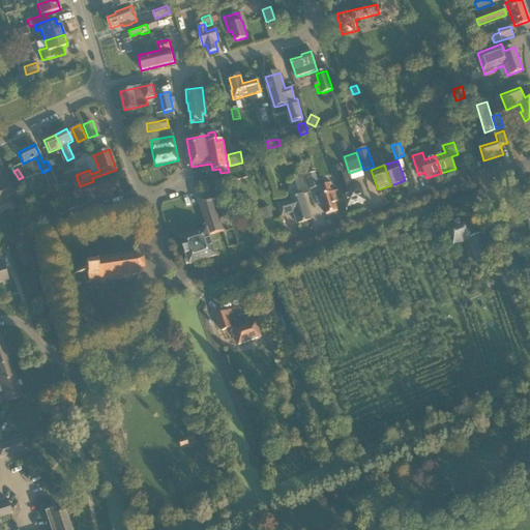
[(352,187),(347,171),(336,175),(340,181),(342,181),(345,189),(343,190),(348,207),(365,201),(360,184),(352,187)]
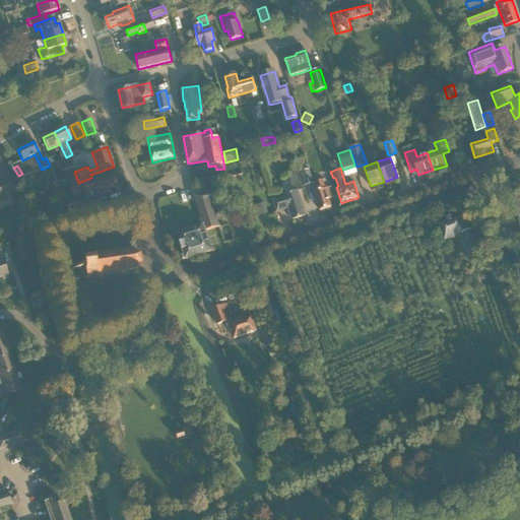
[(301,172),(305,186),(314,183),(310,169),(301,172)]
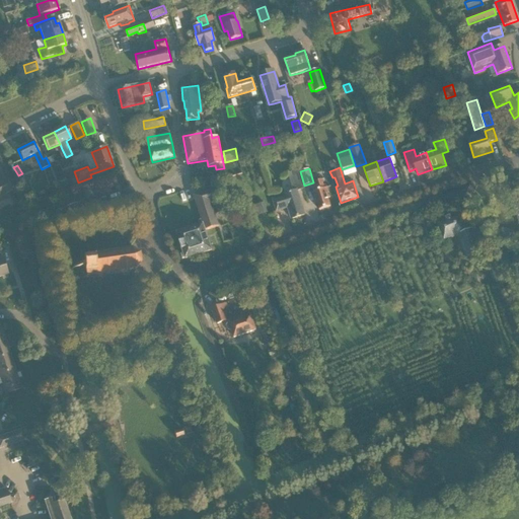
[(303,189),(297,170),(289,173),(294,192),(273,198),(277,212),(288,208),(291,219),(305,215),(297,191),(303,189)]
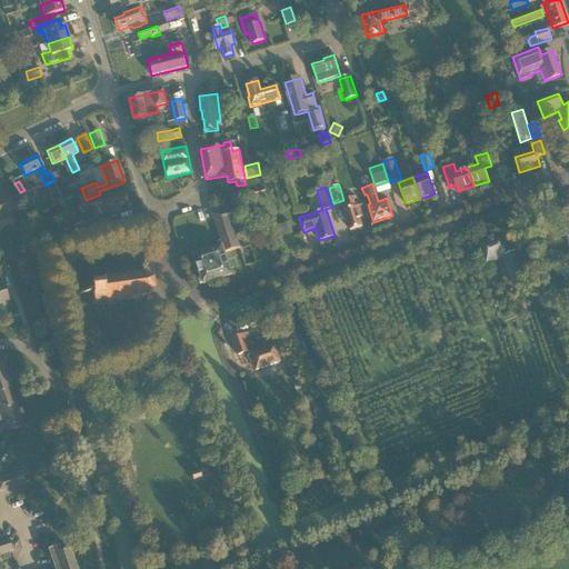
[(105,205),(109,215),(118,211),(117,209),(120,208),(119,206),(129,202),(125,190),(101,199),(100,198),(77,206),(80,215),(105,205)]
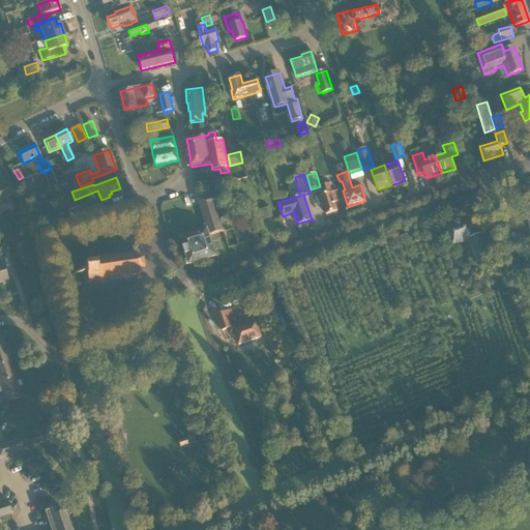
[(0,200),(12,195),(7,183),(0,185),(0,200)]
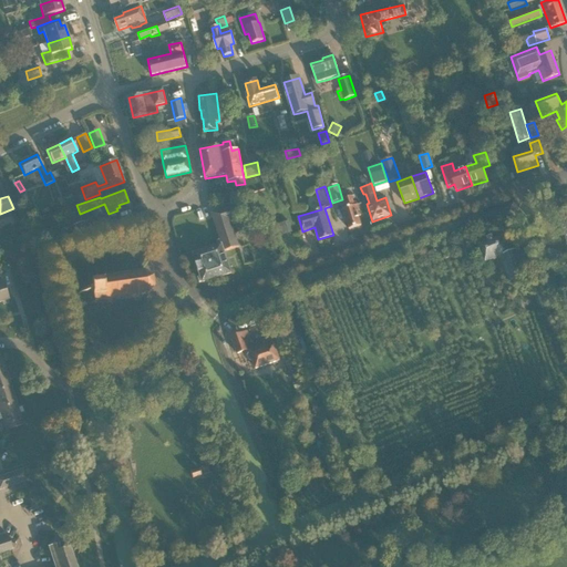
[(357,202),(354,203),(352,196),(344,198),(348,208),(342,209),(349,229),(361,226),(359,216),(361,216),(358,205),(357,205),(357,202)]
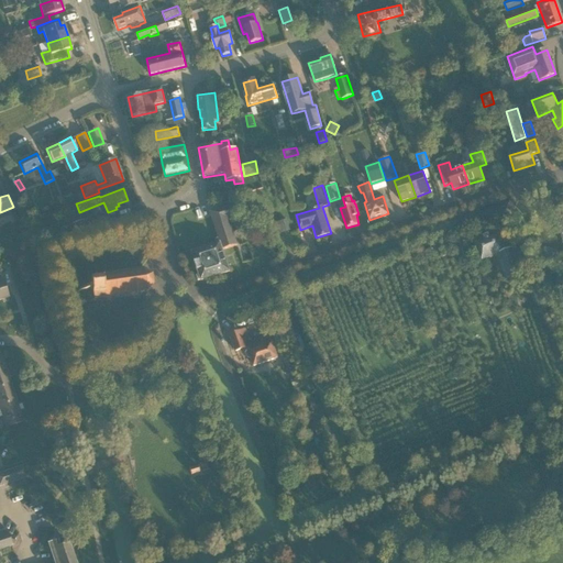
[(221,245),(235,240),(233,233),(240,231),(235,220),(241,219),(236,205),(211,212),(219,239),(216,240),(217,244),(218,245),(221,244),(221,245)]
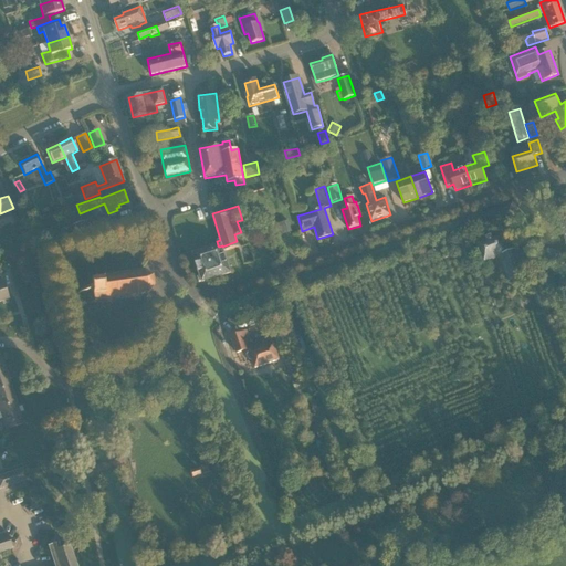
[(18,212),(12,216),(17,224),(22,222),(18,212)]
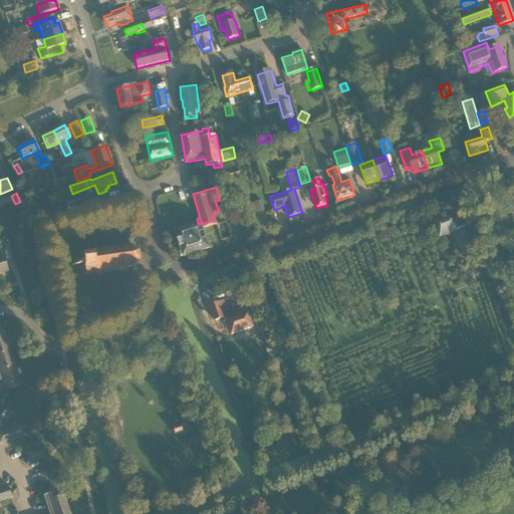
[(96,203),(94,196),(79,201),(81,208),(96,203)]
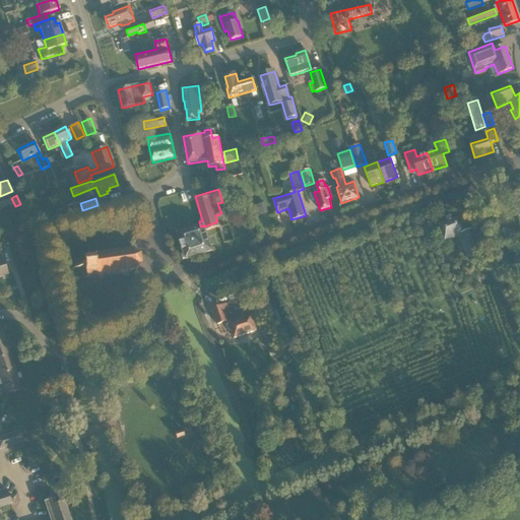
[(66,206),(69,215),(80,212),(77,203),(66,206)]
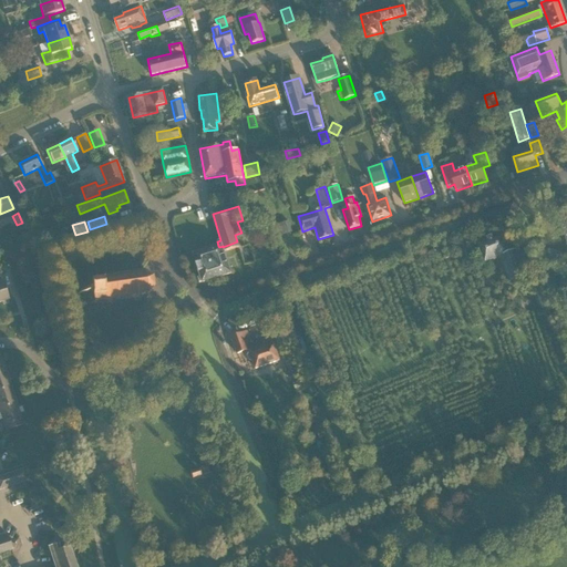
[(278,236),(292,233),(289,222),(275,226),(278,236)]
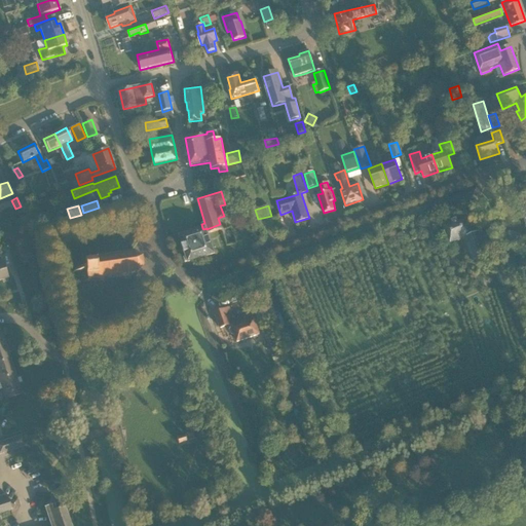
[(471,234),(464,217),(443,225),(450,242),(464,237),(473,262),(480,259),(493,254),(489,242),(490,242),(486,231),(480,233),(479,231),(471,234)]
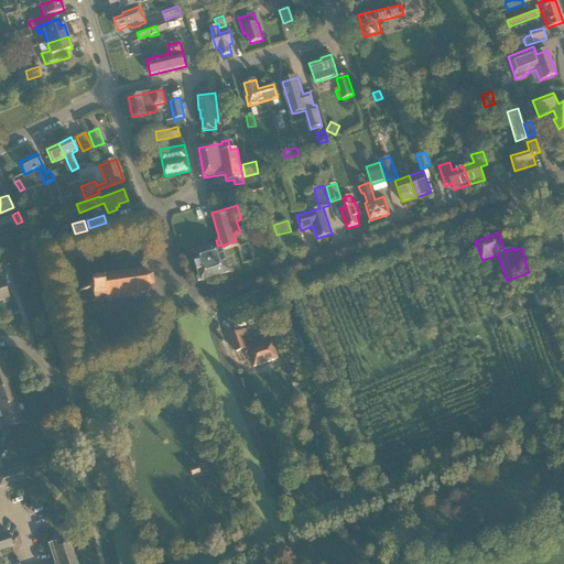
[(517,236),(521,248),(527,246),(522,234),(517,236)]
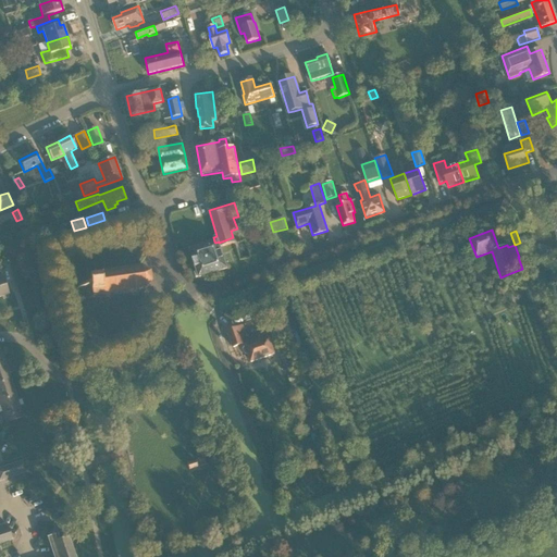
[(215,243),(214,242),(190,250),(199,277),(227,269),(221,248),(235,243),(233,237),(219,243),(219,242),(215,243)]
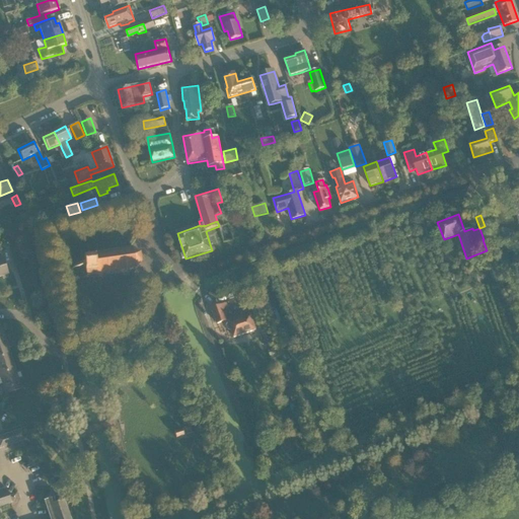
[(139,253),(132,249),(84,256),(86,276),(134,270),(135,269),(140,264),(141,263),(140,254),(139,253)]
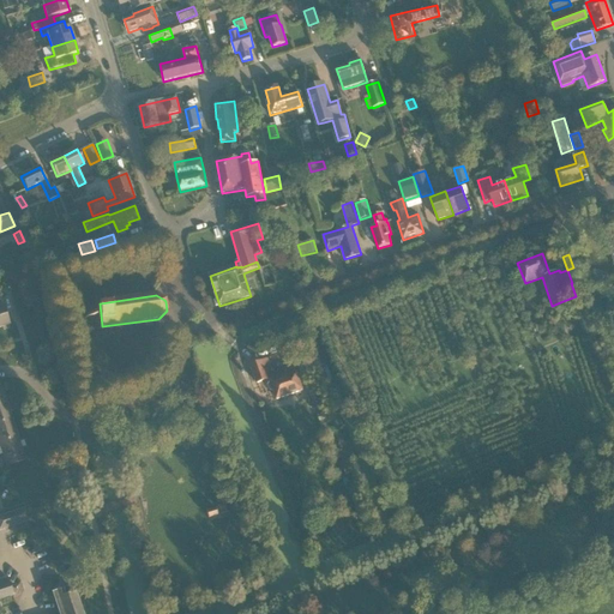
[(278,347),(282,357),(305,349),(300,338),(278,347)]
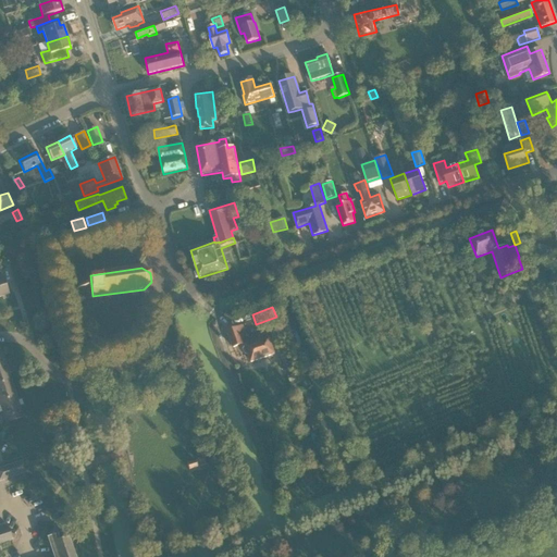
[(250,338),(246,325),(227,331),(234,348),(245,344),(251,362),(275,354),(268,332),(250,338)]
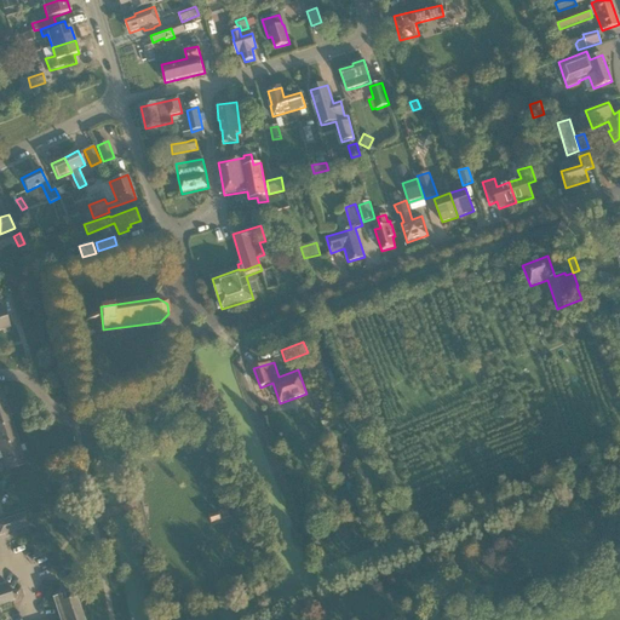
[(329,414),(322,394),(313,397),(321,418),(329,414)]
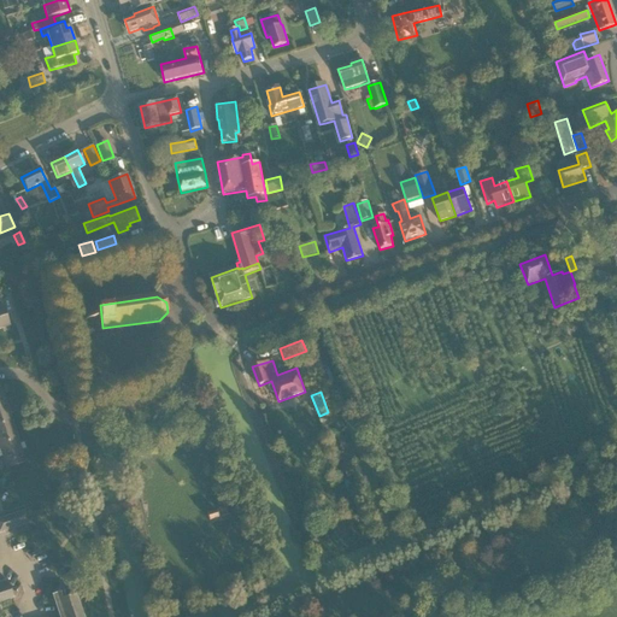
[(0,429),(13,425),(7,407),(0,410),(0,429)]
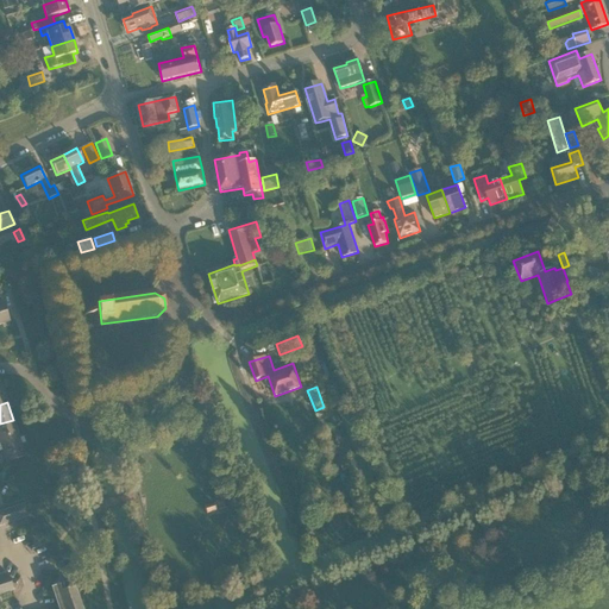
[(0,443),(0,444),(19,438),(13,420),(0,424),(0,443)]
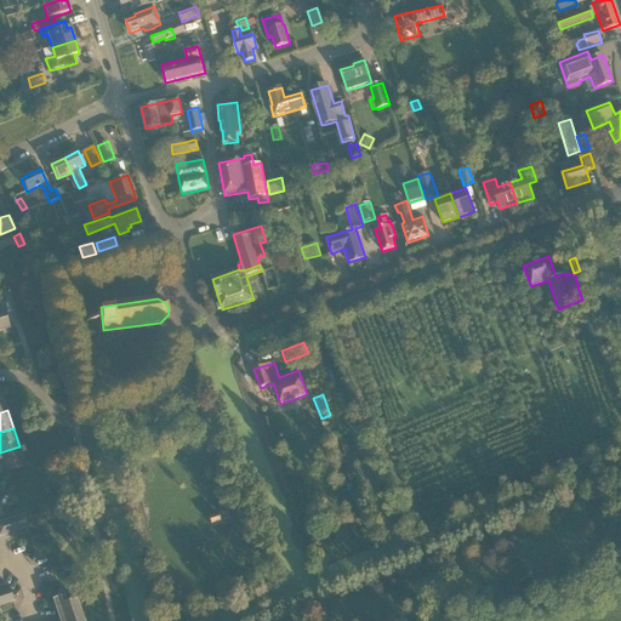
[(26,465),(20,446),(0,453),(0,460),(3,460),(6,471),(26,465)]
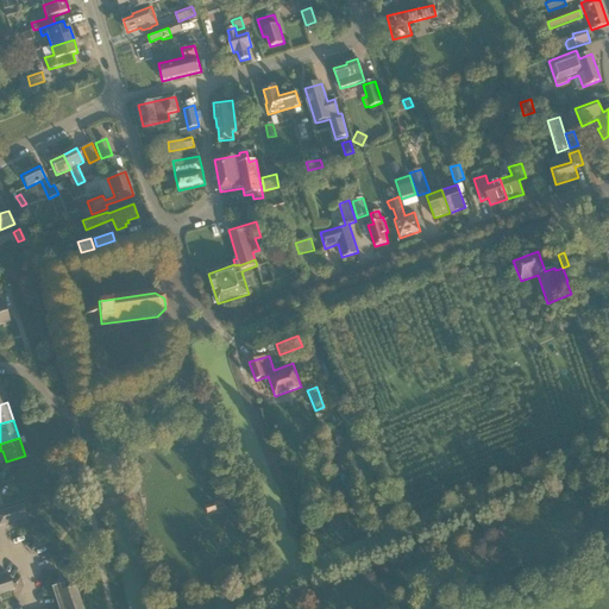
[(227,508),(221,489),(215,491),(219,501),(217,502),(218,506),(219,504),(220,510),(227,508)]
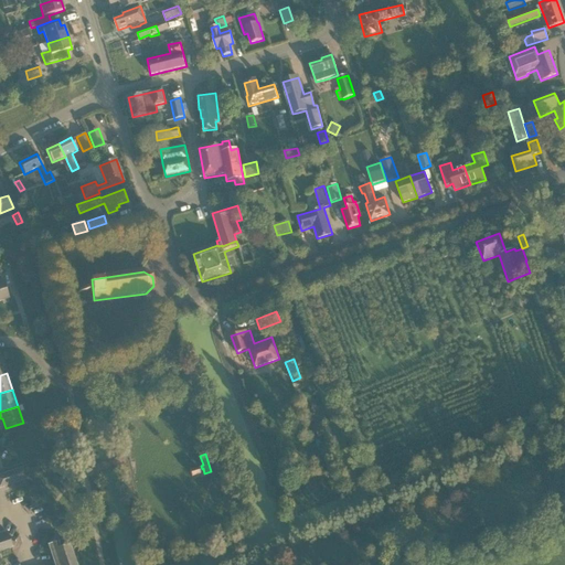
[(0,488),(29,479),(24,467),(0,475),(0,488)]
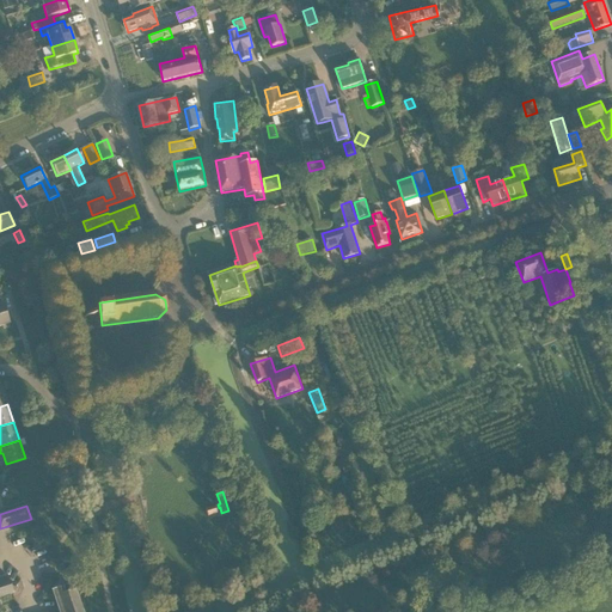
[(238,564),(221,571),(226,581),(242,575),(238,564)]
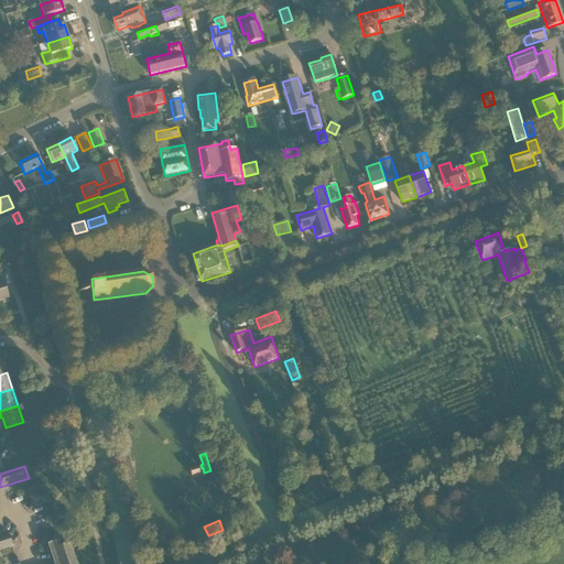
[(0,563),(75,563),(69,545),(60,549),(57,542),(49,545),(54,563),(0,563),(0,550),(12,546),(7,531),(0,532),(0,563)]
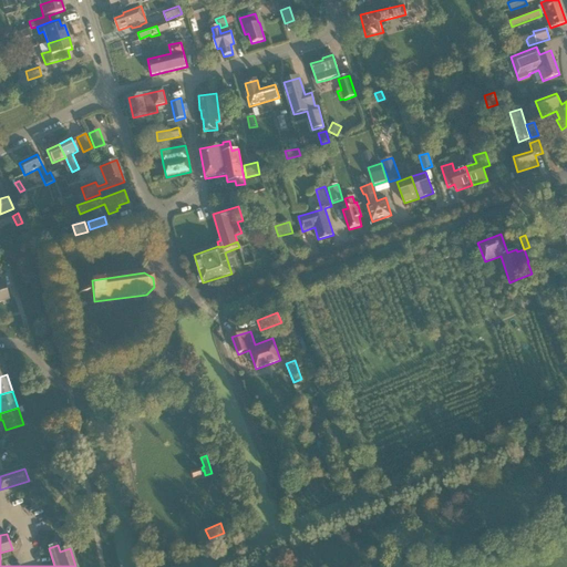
[(164,542),(156,538),(150,542),(150,549),(156,554),(162,552),(164,547),(164,542)]
